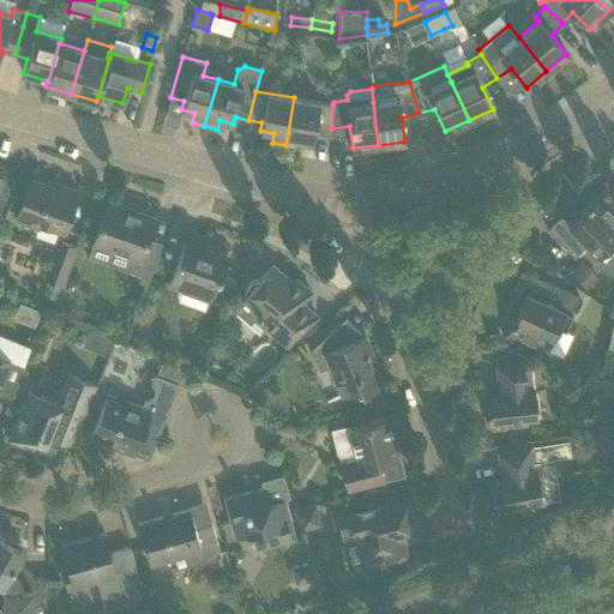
[(294,97),(286,145),(298,148),(300,138),(313,140),(314,132),(331,136),(331,128),(332,104),(294,97)]
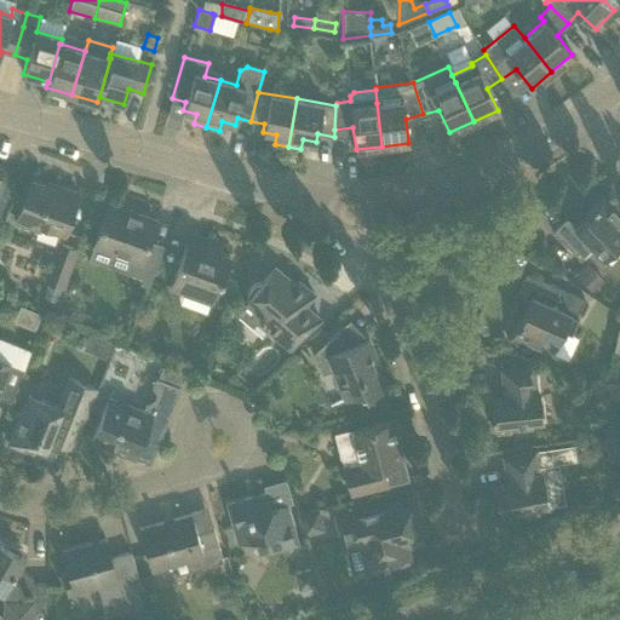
[(59,191),(30,181),(16,222),(39,230),(40,225),(63,234),(79,193),(62,187),(59,191)]
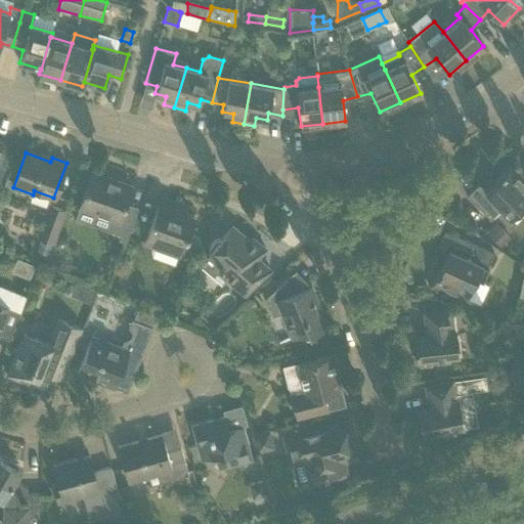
[(510,218),(522,206),(523,203),(523,177),(511,165),(505,172),(504,171),(499,174),(500,175),(485,190),(479,184),(467,195),(490,220),(501,209),(510,218)]
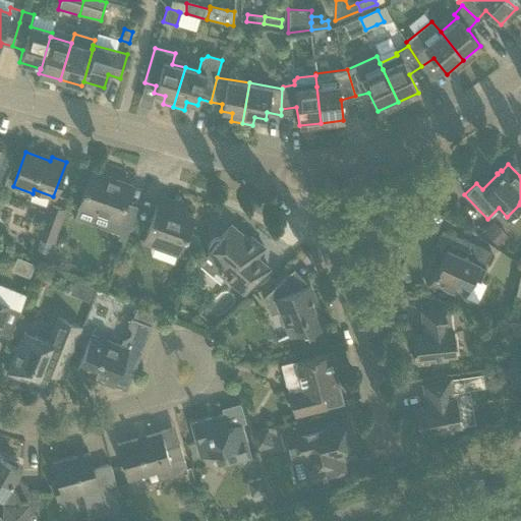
[(130,185),(91,171),(78,207),(109,217),(105,229),(126,236),(135,212),(122,207),(130,185)]
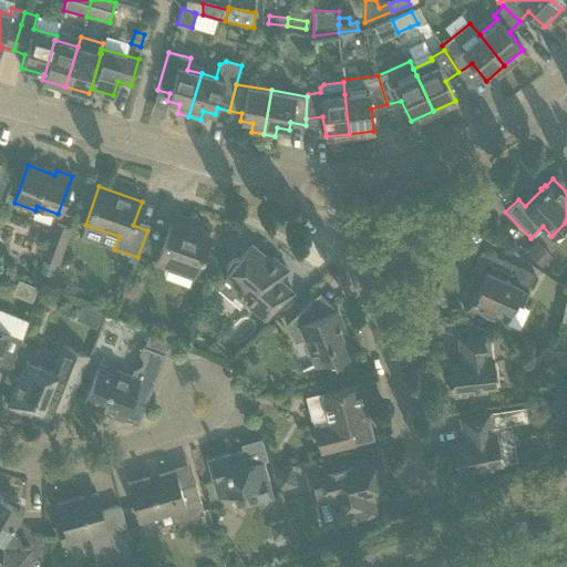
[(158,257),(156,264),(174,270),(176,264),(195,270),(197,264),(199,255),(203,256),(209,235),(198,230),(200,223),(174,213),(158,257)]
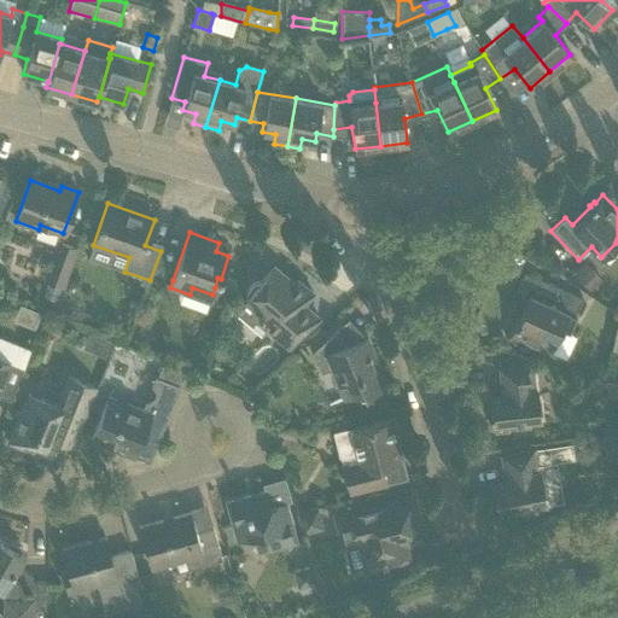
[(58,243),(45,279),(48,280),(63,285),(76,249),(58,243)]
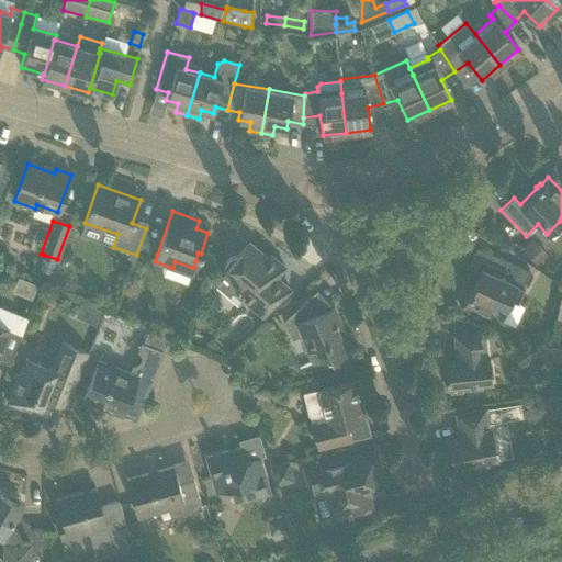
[(532,239),(521,250),(536,266),(547,255),(532,239)]
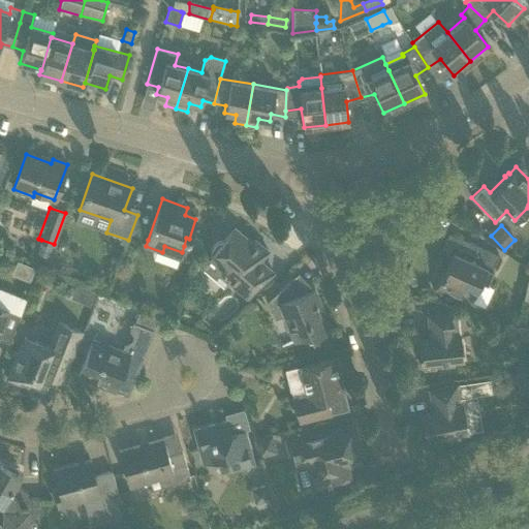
[(212,249),(212,254),(210,257),(240,283),(236,287),(247,298),(273,273),(259,261),(268,251),(262,247),(258,252),(251,245),(252,243),(235,228),(222,242),(217,242),(212,249)]
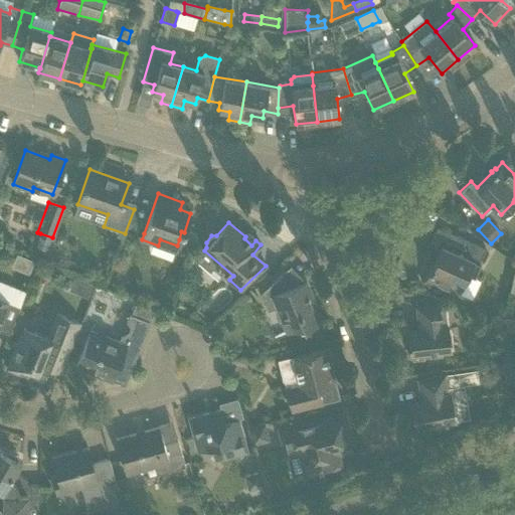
[(459,294),(460,291),(474,262),(479,264),(485,248),(438,226),(431,241),(441,245),(432,266),(431,265),(428,270),(430,270),(425,279),(459,294)]
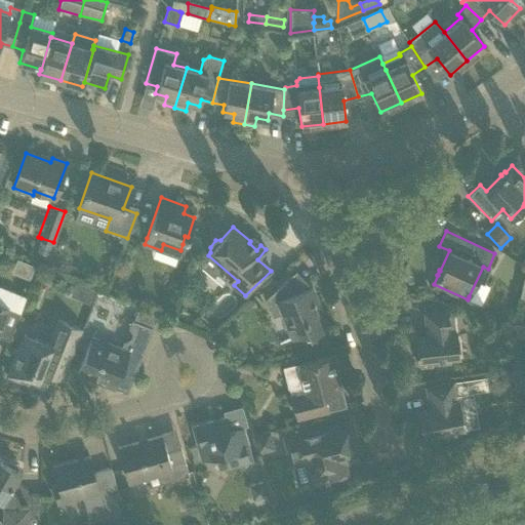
[(291,276),(266,299),(273,317),(281,314),(291,338),(309,331),(310,335),(327,328),(316,301),(318,301),(312,285),(311,286),(305,280),(299,284),(291,276)]
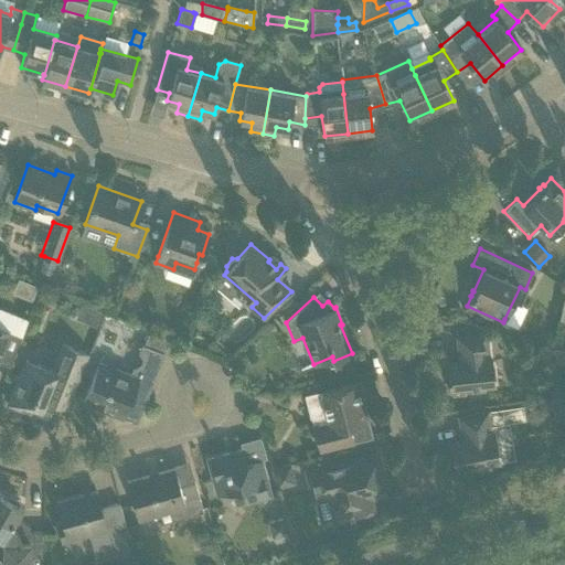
[(137,298),(123,302),(127,317),(141,313),(137,298)]
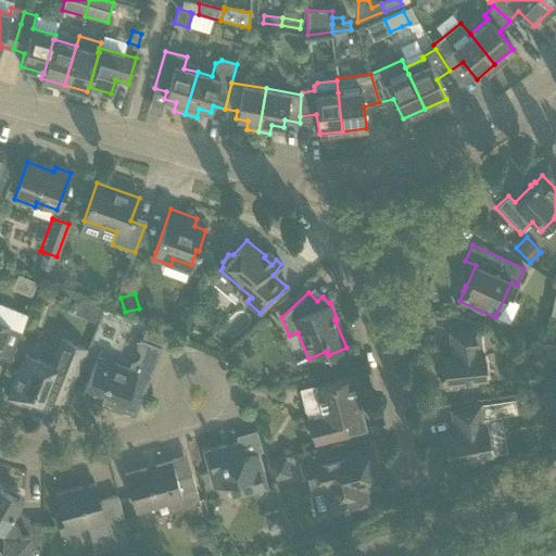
[(80,299),(75,313),(96,321),(101,307),(80,299)]
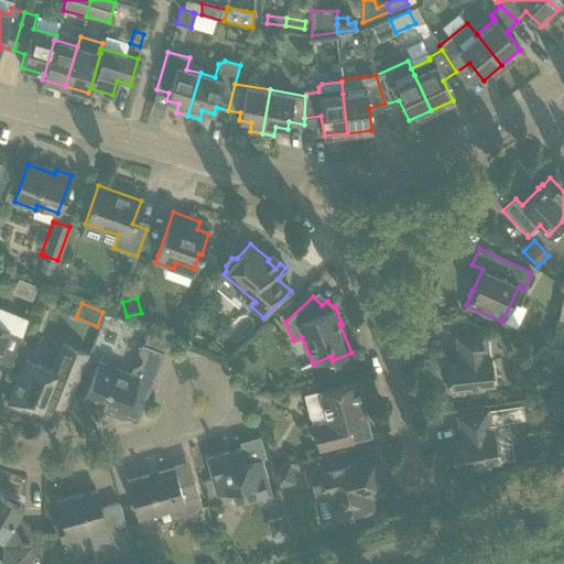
[(91,380),(83,401),(122,416),(136,422),(148,392),(159,366),(169,340),(149,333),(143,346),(141,345),(138,354),(140,355),(141,358),(141,362),(139,366),(138,367),(132,368),(129,373),(99,361),(91,380)]
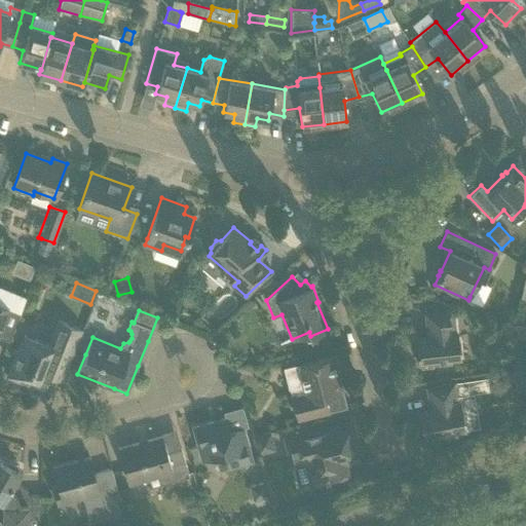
[(427,336),(415,338),(418,363),(420,363),(433,362),(437,361),(439,380),(467,375),(465,358),(461,358),(458,333),(458,332),(455,333),(453,310),(445,310),(424,313),(427,336)]
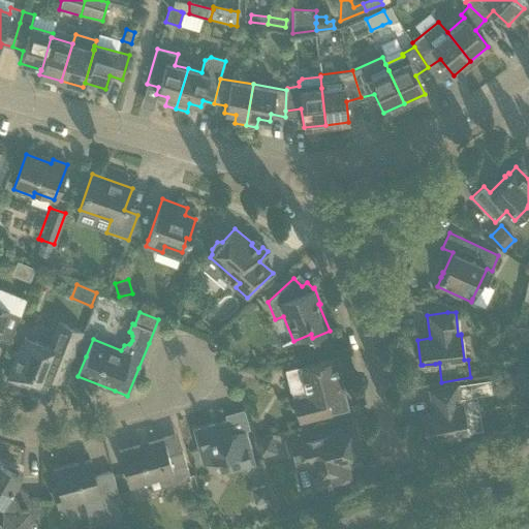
[(14,360),(6,378),(26,386),(27,383),(38,387),(43,391),(45,385),(49,377),(63,383),(70,363),(78,344),(83,332),(59,322),(50,347),(24,337),(14,360)]
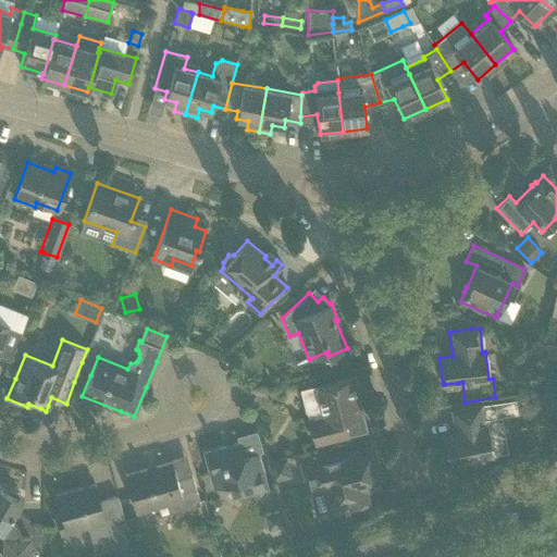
[(556,345),(544,342),(547,356),(556,358),(556,345)]
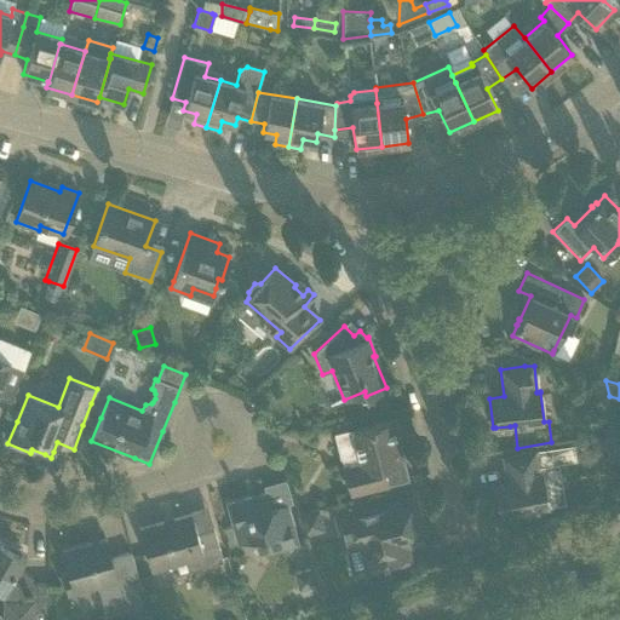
[(601,422),(600,428),(603,434),(609,435),(614,431),(615,425),(612,419),(606,418),(601,422)]
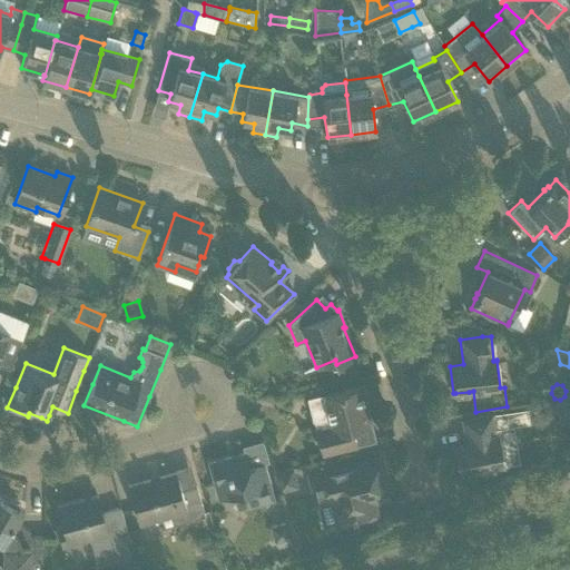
[(362,385),(324,395),(307,399),(313,422),(314,421),(316,430),(322,454),(356,445),(352,429),(367,424),(364,410),(367,409),(362,385)]
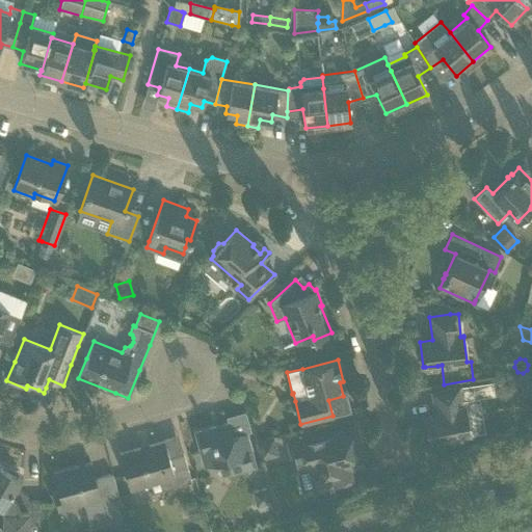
[(531,381),(531,377),(523,379),(526,392),(531,390),(531,381)]
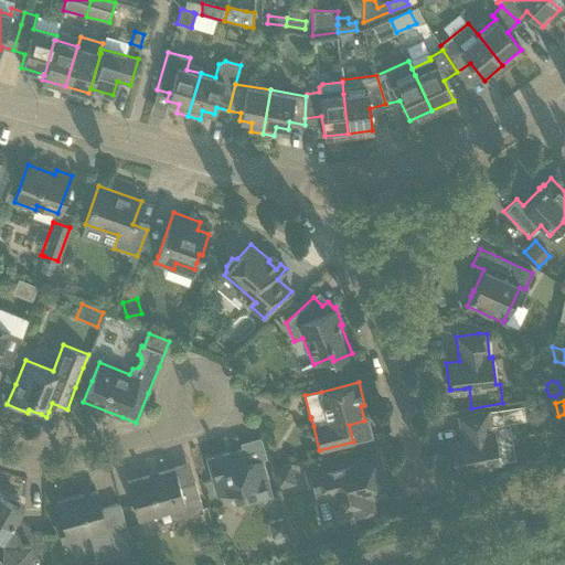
[(462,440),(449,443),(455,470),(458,469),(471,467),(475,466),(476,470),(490,468),(490,464),(500,461),(496,439),(496,435),(494,434),(492,435),(490,426),(509,423),(525,419),(522,405),(488,411),(479,412),(458,416),(462,440)]
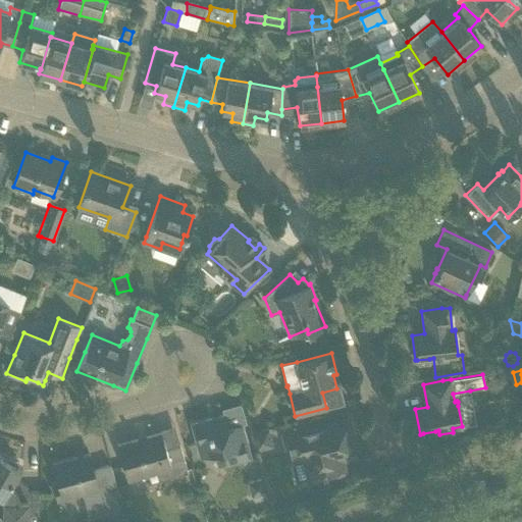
[(224,415),(192,424),(197,445),(201,444),(212,449),(217,466),(250,457),(241,424),(227,428),(224,415)]
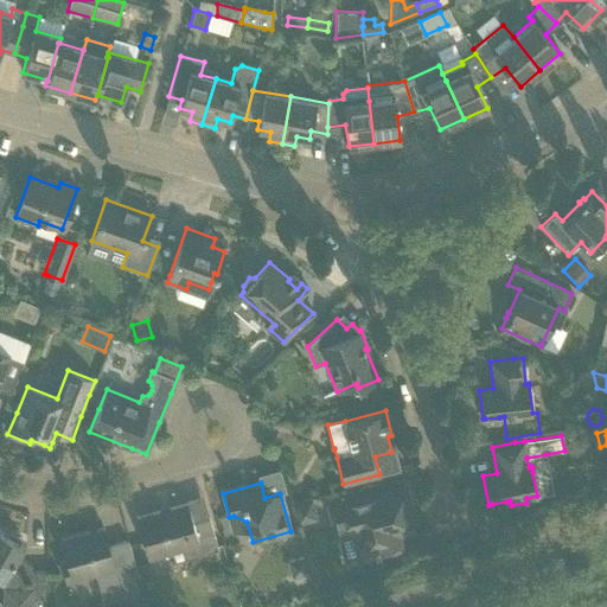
[(355,502),(331,508),(332,513),(338,537),(353,532),(356,542),(359,557),(375,554),(400,548),(396,534),(415,529),(409,504),(406,490),(377,496),(355,502)]
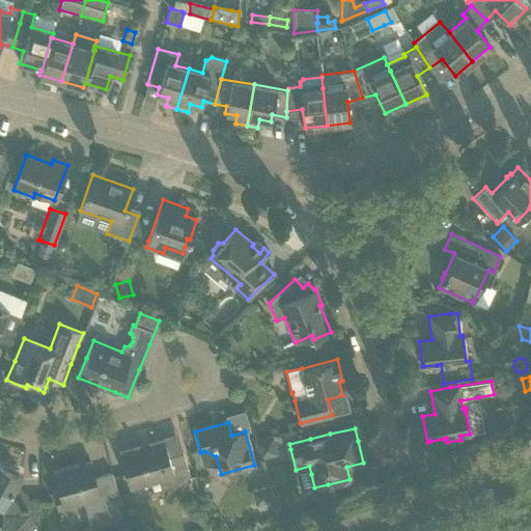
[(273,436),(253,441),(258,459),(278,454),(273,436)]
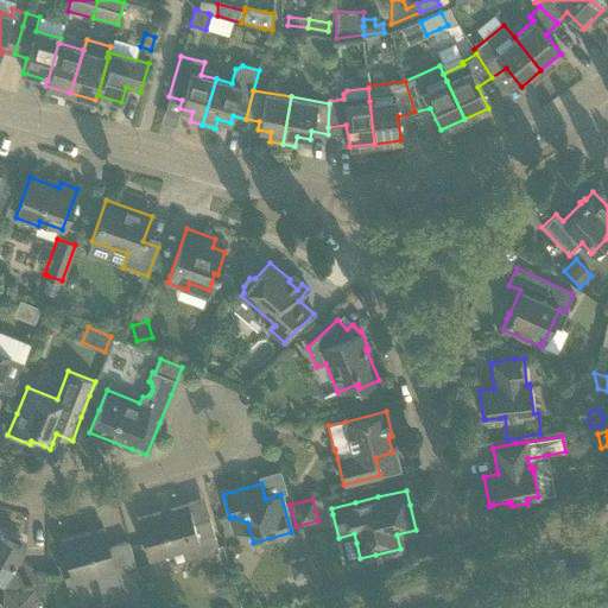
[(188,505),(137,519),(147,558),(184,548),(188,559),(219,551),(209,518),(194,523),(188,505)]
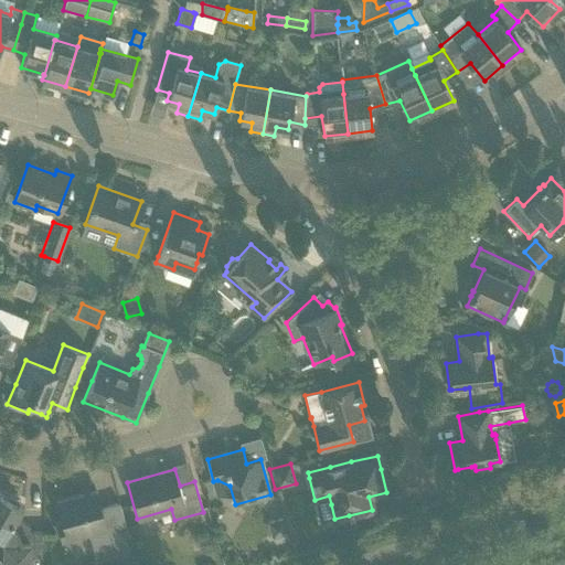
[(56,523),(62,541),(88,533),(96,560),(128,551),(124,536),(128,535),(119,503),(100,508),(96,491),(57,502),(63,522),(56,523)]
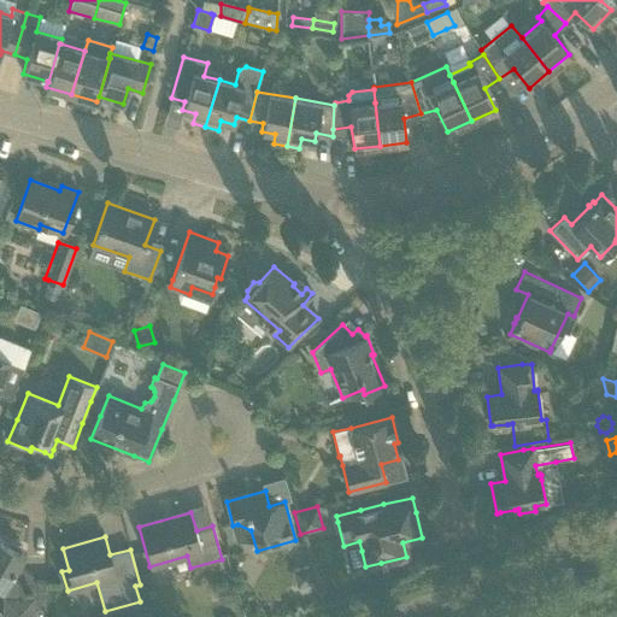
[(0,610),(3,610),(3,616),(21,616),(22,615),(30,615),(30,616),(47,616),(47,582),(31,582),(29,582),(24,573),(25,570),(17,565),(24,554),(19,552),(21,546),(4,541),(3,541),(0,540),(0,610)]
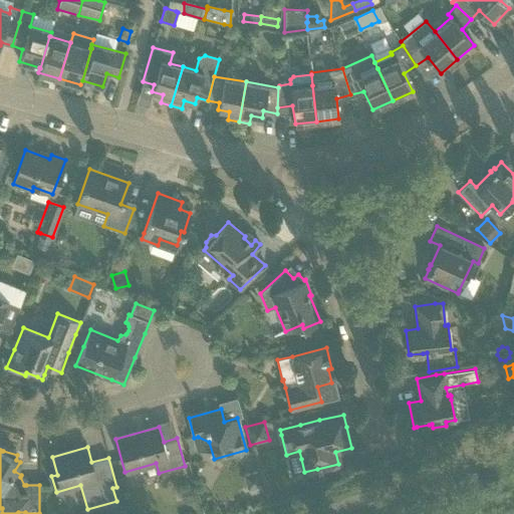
[(258,471),(243,475),(247,490),(262,485),(258,471)]
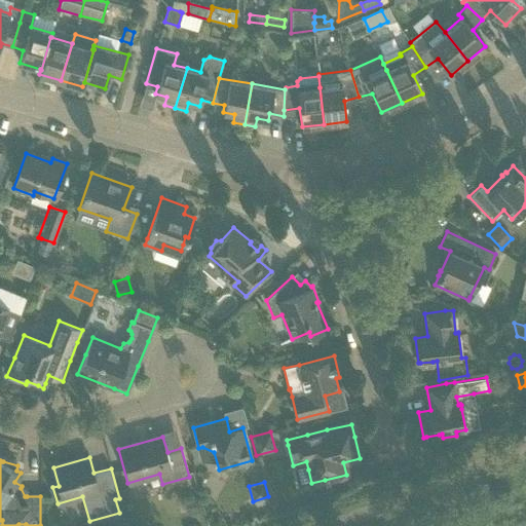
[(198,498),(183,502),(187,516),(201,512),(198,498)]
